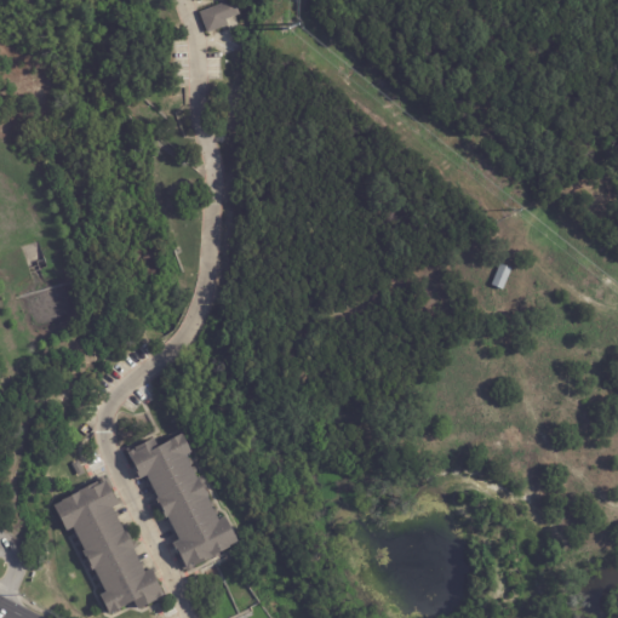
[(234,16),(224,21),(225,26),(206,34),(198,11),(227,0),(234,0),(239,15),(234,16)]
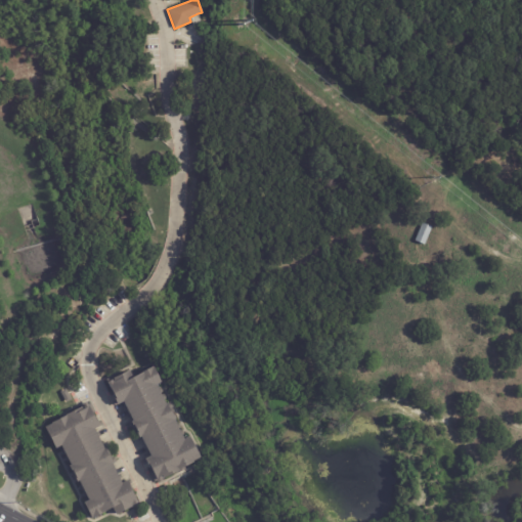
[(432,225),(424,244),(415,240),(422,221),(432,225)]
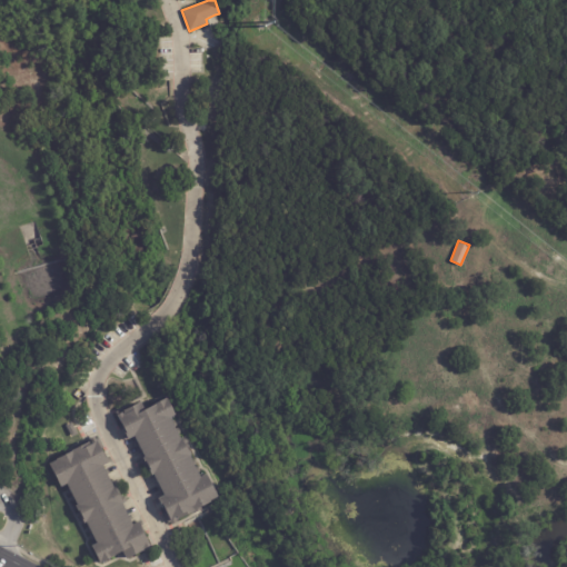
[(202,477),(208,474),(220,497),(212,500),(214,501),(201,508),(202,509),(195,513),(195,511),(182,518),(183,520),(172,527),(171,524),(170,521),(168,523),(162,513),(166,510),(161,501),(157,504),(155,498),(160,496),(156,486),(160,485),(155,474),(152,475),(148,467),(146,468),(143,464),(142,465),(139,458),(141,457),(140,455),(139,456),(137,450),(141,447),(140,444),(136,446),(133,440),(137,438),(136,435),(129,438),(129,437),(123,439),(121,435),(127,433),(118,417),(119,416),(118,415),(123,411),(125,414),(126,413),(125,409),(141,401),(146,409),(170,396),(180,414),(172,417),(173,420),(176,419),(178,425),(177,426),(178,427),(179,427),(180,430),(179,430),(183,438),(185,437),(194,455),(191,456),(195,461),(196,460),(200,469),(199,470),(202,477)]
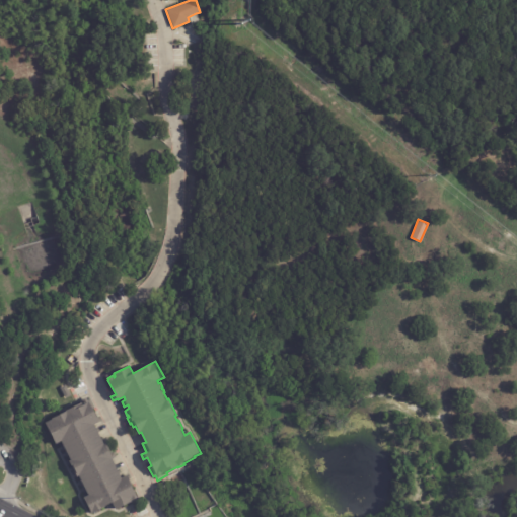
[(65,396),(60,387),(64,384),(70,395),(65,397),(65,396)]
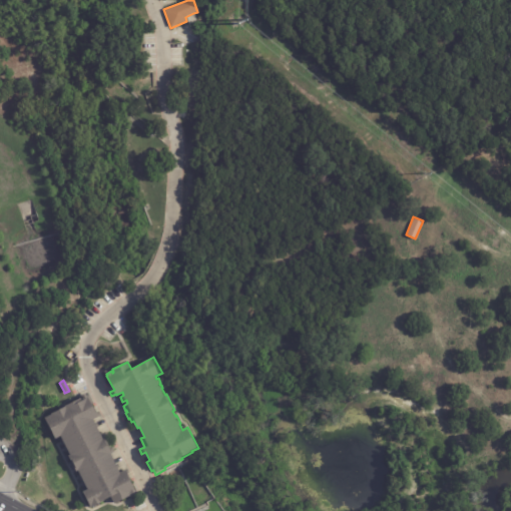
[(102,437),(103,438),(104,437),(108,445),(110,444),(114,451),(112,452),(112,453),(110,454),(115,463),(117,463),(118,465),(116,466),(120,473),(125,470),(136,492),(135,492),(135,493),(114,504),(111,498),(91,508),(83,492),(88,490),(85,484),(82,485),(77,475),(80,474),(78,470),(76,471),(75,470),(72,472),(67,463),(71,461),(68,456),(70,455),(67,450),(64,451),(62,447),(66,445),(64,443),(61,445),(59,441),(62,439),(61,436),(55,439),(44,418),(51,414),(66,406),(65,406),(81,398),(80,395),(84,393),(86,395),(87,394),(92,404),(95,403),(96,407),(94,408),(96,411),(98,410),(100,415),(98,415),(99,416),(93,419),(94,422),(96,421),(98,426),(97,427),(102,437)]
